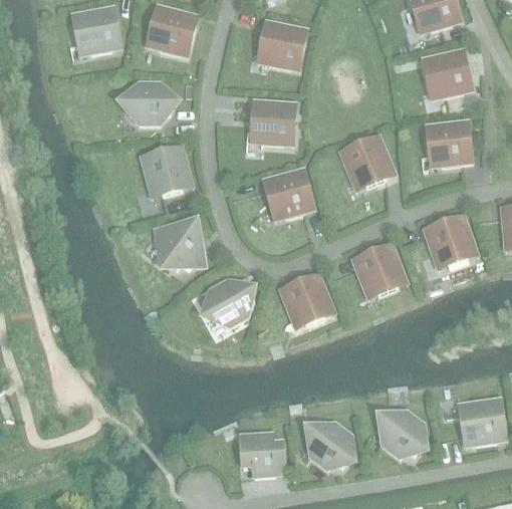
[(429,30),(449,25),(447,15),(456,12),(452,0),(420,0),(410,3),(416,24),(426,21),(429,30)]
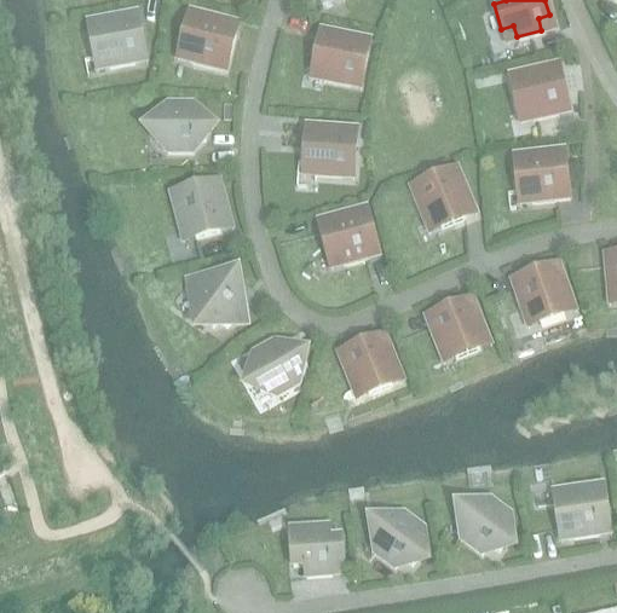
[(186,58),(212,65),(215,53),(228,57),(234,32),(221,28),(225,17),(200,10),(196,22),(185,18),(178,44),(190,47),(186,58)]
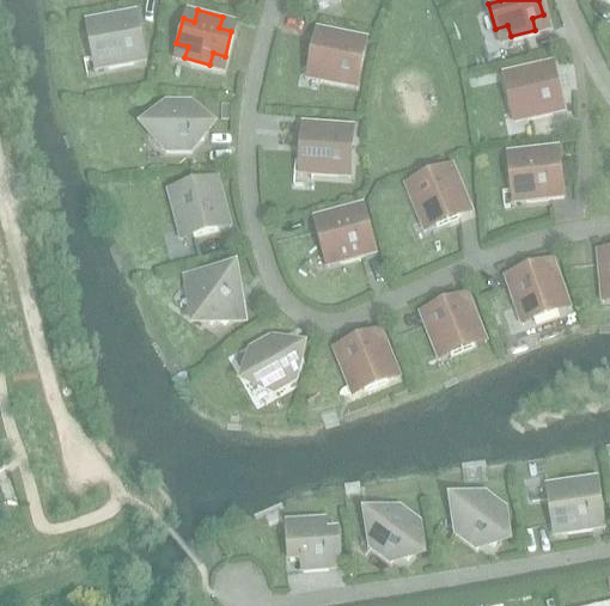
[(105,65),(130,60),(128,48),(140,46),(135,20),(123,23),(122,11),(96,16),(98,28),(86,29),(91,55),(103,53),(105,65)]
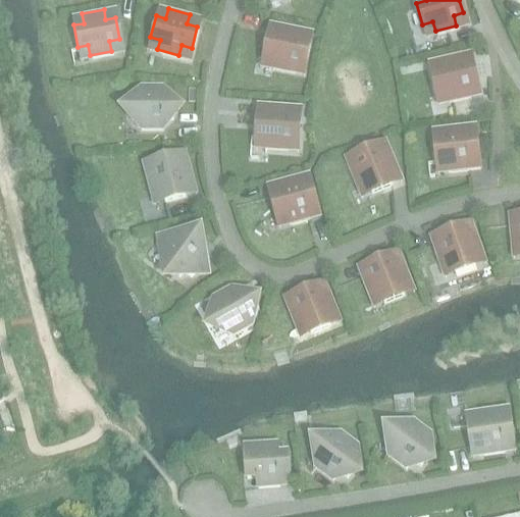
[(270,65),(292,69),(294,60),(304,62),(308,40),(298,38),(300,29),(278,23),(276,34),(266,32),(262,53),(272,55),(270,65)]
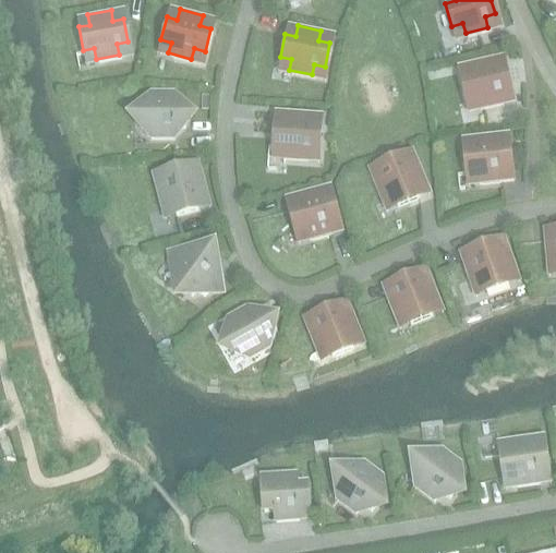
[(478,106),(500,100),(498,91),(509,87),(504,64),(493,68),(491,57),(468,62),(470,72),(459,75),(464,98),(475,96),(478,106)]
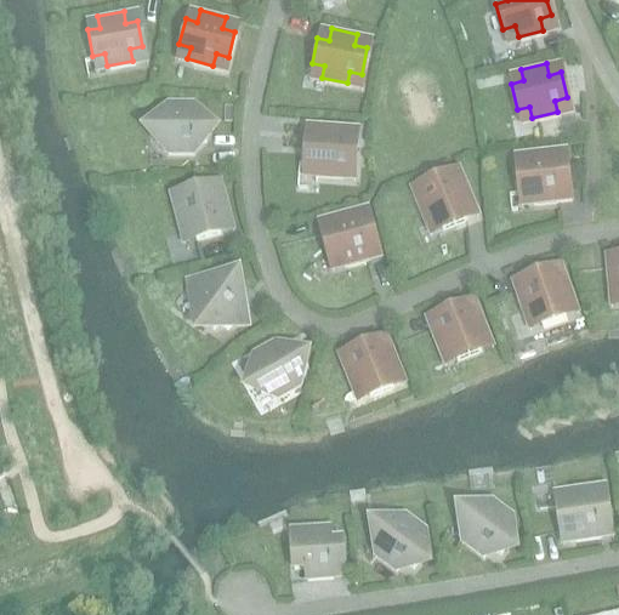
[(165,151),(192,151),(192,138),(204,138),(204,112),(192,112),(192,100),(165,100),(165,112),(153,112),(153,138),(165,138),(165,151)]
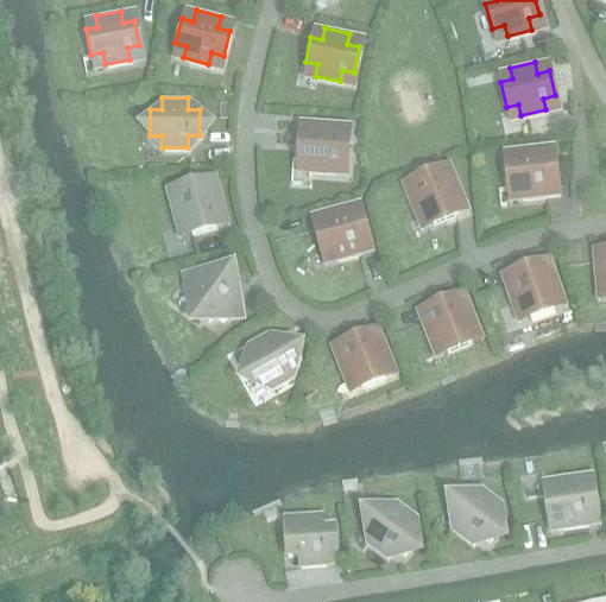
[(307,170),(333,171),(334,159),(346,160),(347,134),(335,134),(336,122),(310,120),(310,132),(298,131),(296,157),(308,158),(307,170)]
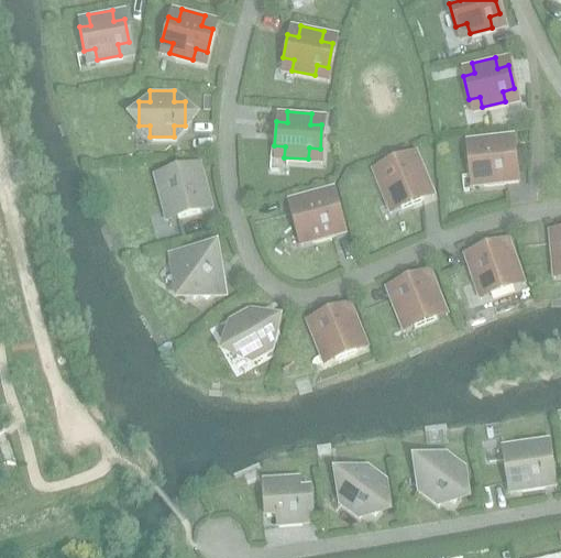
[(481,182),(505,179),(504,168),(515,167),(512,144),(501,145),(499,134),(476,137),(477,148),(466,149),(469,172),(480,171),(481,182)]
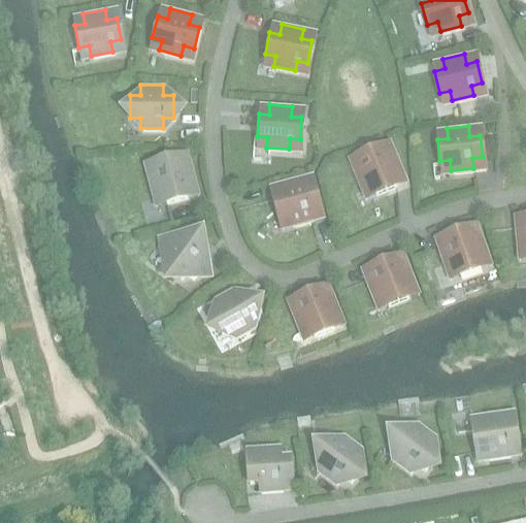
[(374,192),(394,184),(391,174),(400,170),(391,150),(382,154),(377,144),(357,153),(361,162),(352,166),(360,187),(370,183),(374,192)]
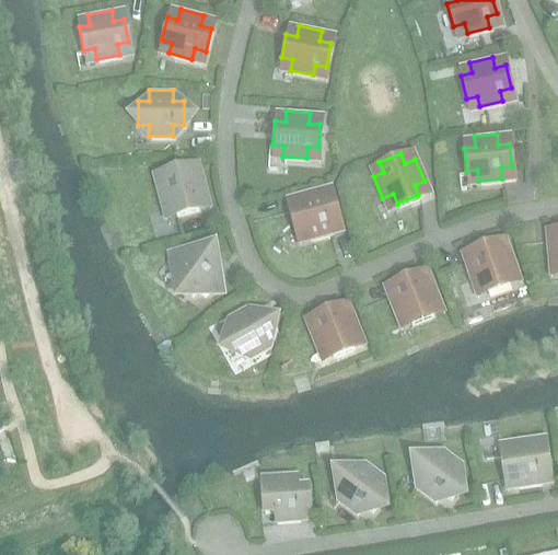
[(155,182),(161,205),(172,203),(174,212),(197,207),(195,196),(205,194),(199,171),(188,173),(186,162),(163,169),(166,180),(155,182)]
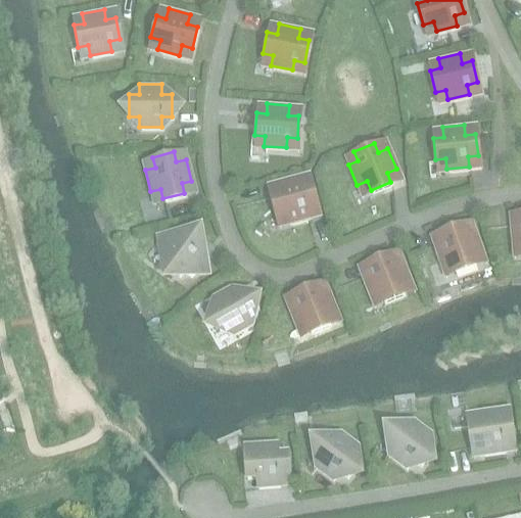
[(287,222),(309,216),(306,205),(316,203),(311,182),(300,185),(297,175),(276,181),(279,190),(269,193),(275,215),(285,212),(287,222)]
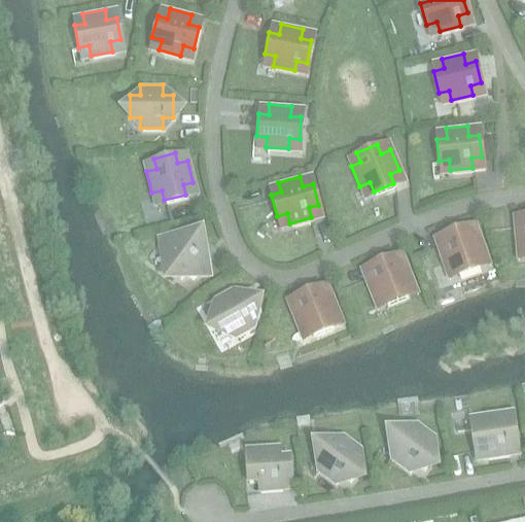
[(524,212),(523,213),(524,223),(514,224),(516,246),(524,245),(524,212)]
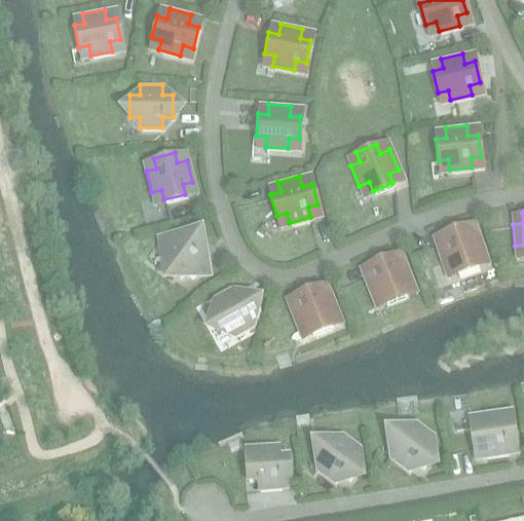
[(456,272),(477,265),(474,255),(483,252),(476,231),(466,234),(463,224),(442,231),(445,242),(436,245),(443,266),(453,262),(456,272)]
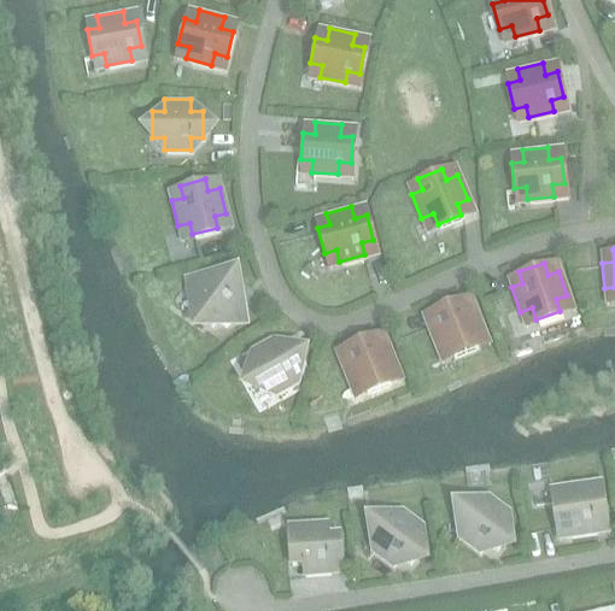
[(188,307),(210,323),(217,313),(227,321),(242,300),(232,293),(239,283),(218,268),(211,277),(201,270),(186,291),(195,298),(188,307)]
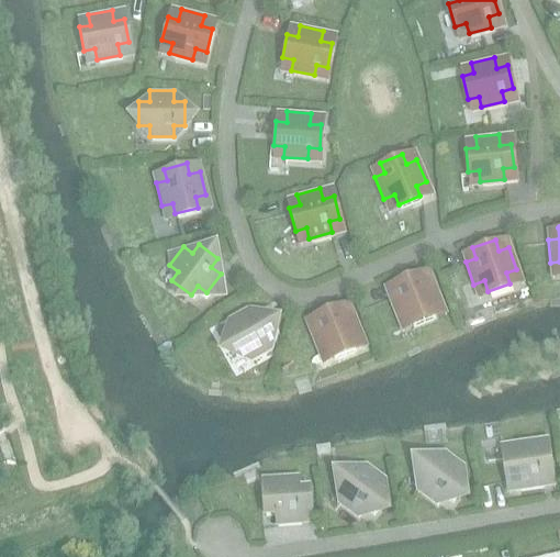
[(412,323),(434,314),(429,304),(439,300),(430,278),(421,282),(416,271),(394,280),(399,291),(389,294),(398,316),(407,313),(412,323)]
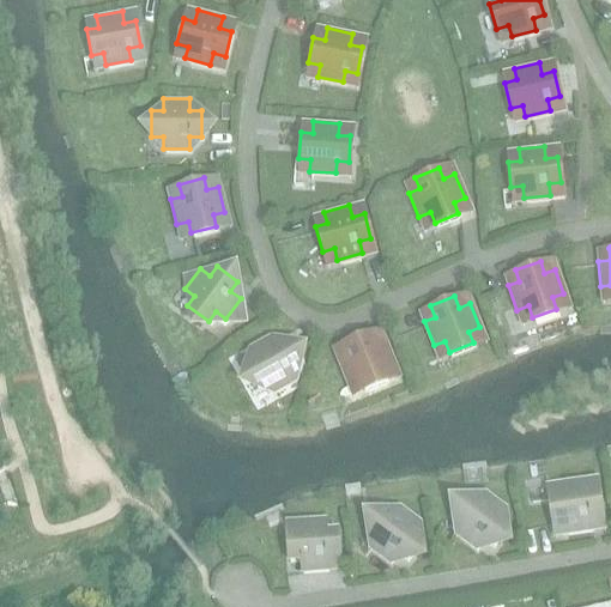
[(362,388),(386,378),(382,366),(393,363),(383,339),(373,343),(368,332),(344,341),(349,352),(337,357),(346,381),(358,376),(362,388)]
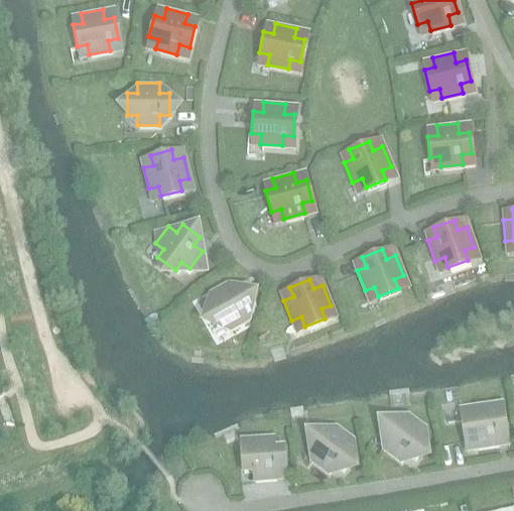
[(205,305),(215,325),(224,320),(229,329),(248,317),(243,308),(252,303),(241,284),(232,289),(227,281),(209,291),(213,300),(205,305)]
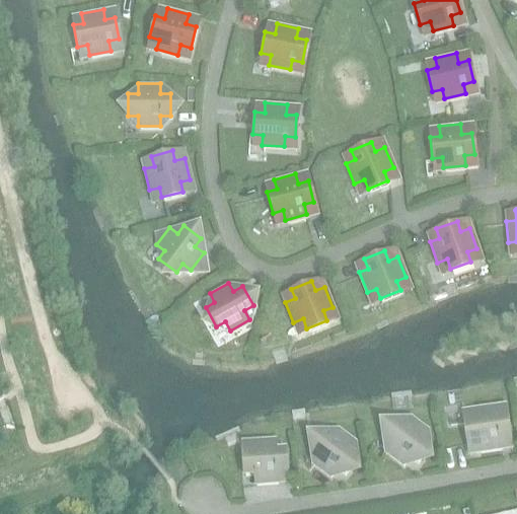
[(463,419),(466,441),(476,439),(477,449),(500,446),(498,436),(508,434),(505,413),(495,415),(493,405),(471,408),(473,418),(463,419)]
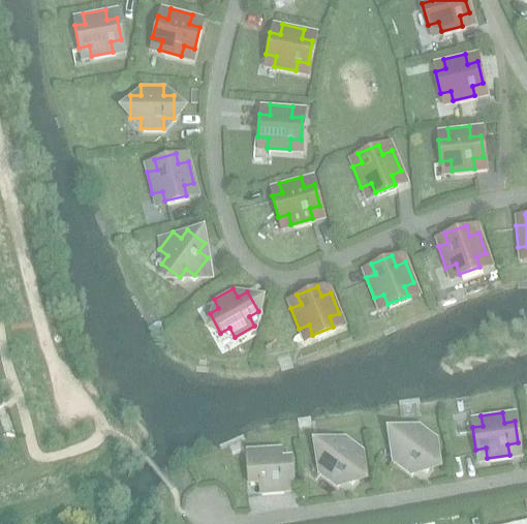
[(392,458),(409,471),(415,463),(424,469),(437,452),(429,445),(435,437),(416,424),(410,432),(402,426),(389,443),(397,450),(392,458)]
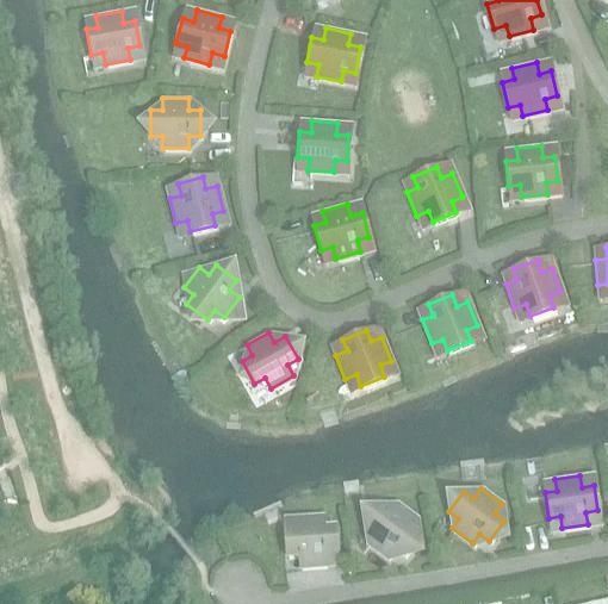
[(366,542),(386,558),(394,548),(403,555),(419,534),(409,527),(416,517),(396,502),(389,511),(379,504),(364,525),(373,533),(366,542)]
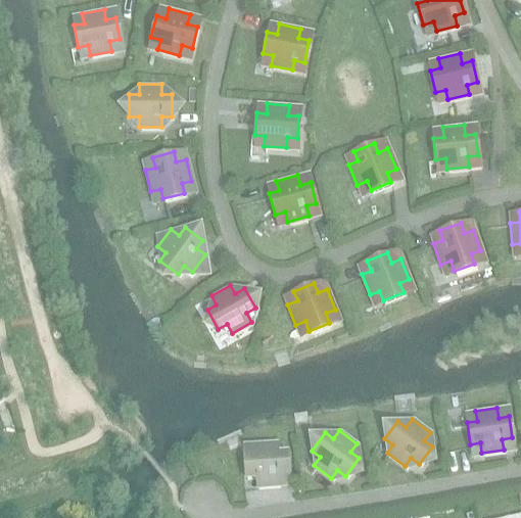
[(244,454),(245,476),(255,475),(256,485),(278,483),(278,473),(288,473),(286,451),(276,452),(275,441),(253,442),(254,453),(244,454)]
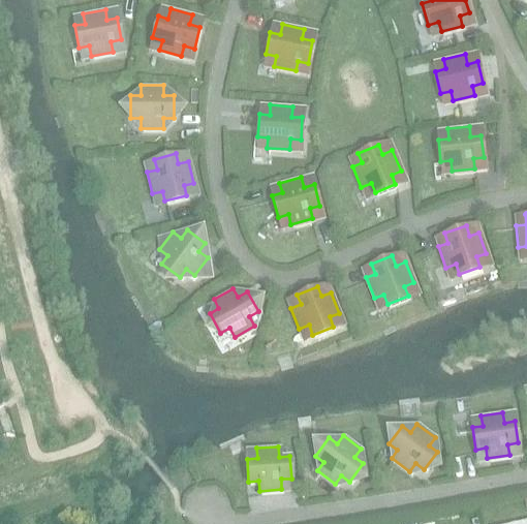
[(497,523),(502,523),(526,518),(526,503),(495,512),(497,523)]
